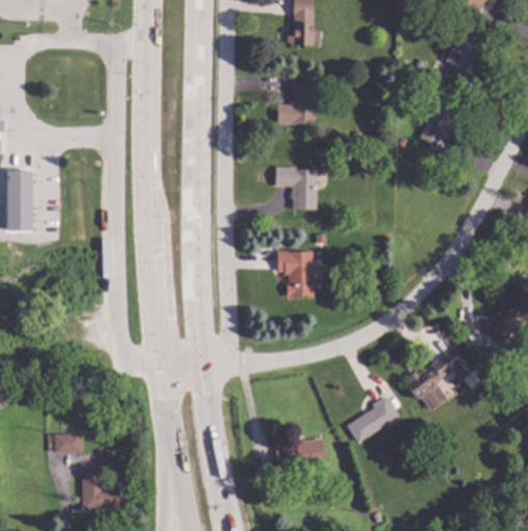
[(312,0),(312,31),(321,31),(320,45),(312,45),(312,46),(293,45),(293,44),(287,44),(287,30),(294,30),(294,0),(312,0)]
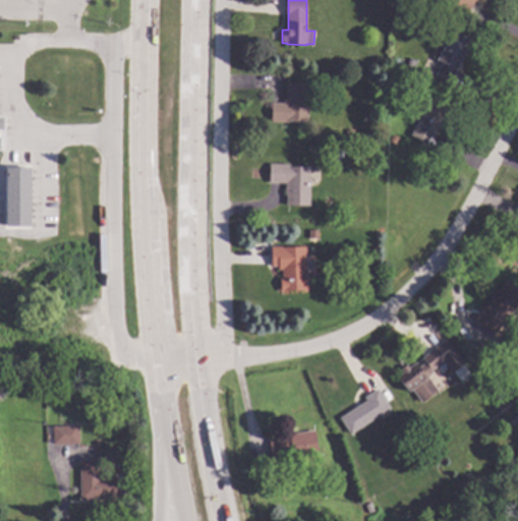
[(475,0),(468,15),(440,1),(440,0),(475,0)]
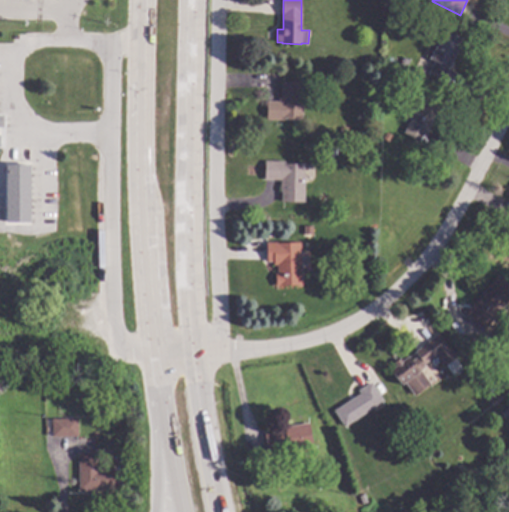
[(464,39),(453,61),(454,62),(444,81),(428,74),(435,61),(430,59),(445,29),(464,39)]
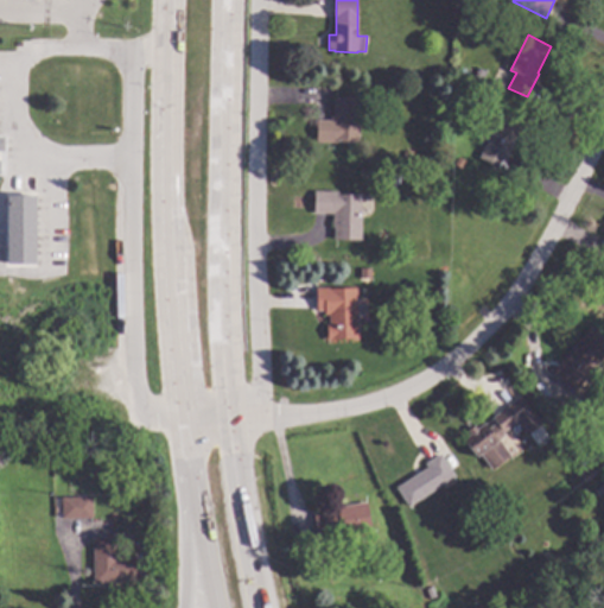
[(488,73),(484,80),(475,75),(478,68),(488,73)]
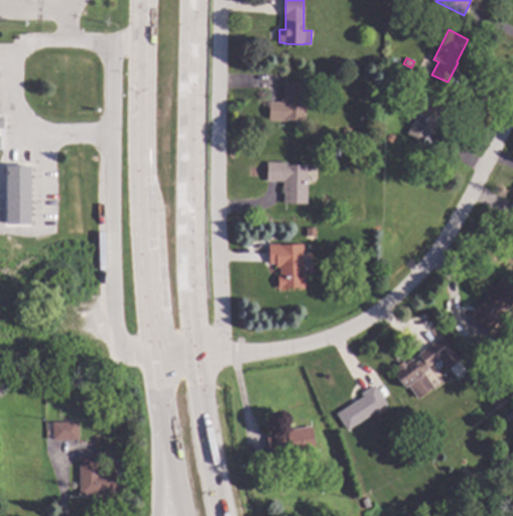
[(306,82),(304,121),(269,121),(270,101),(282,102),(282,99),(284,99),(285,81),(306,82)]
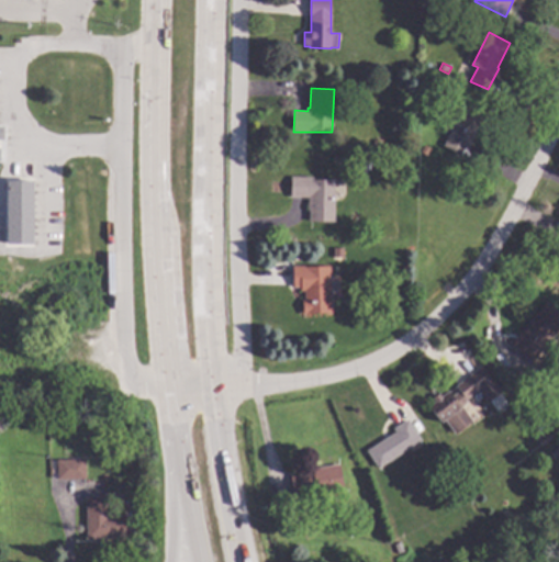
[(485,113),(465,157),(445,147),(467,103),(485,113)]
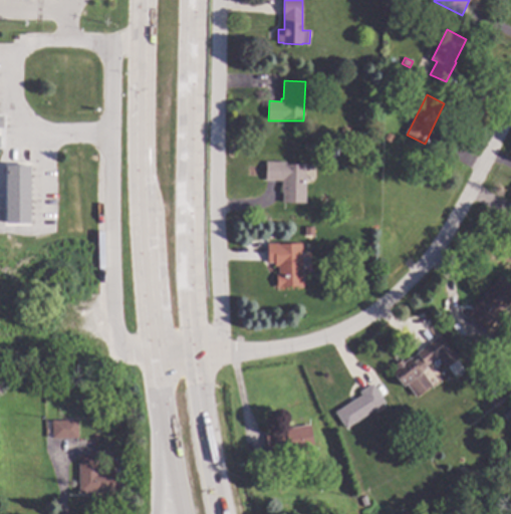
[(394,135),(391,142),(386,140),(389,133),(394,135)]
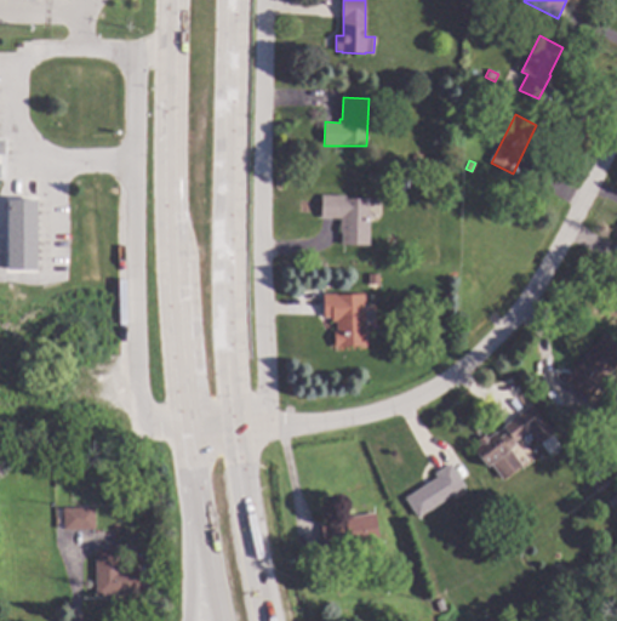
[(347,197),(347,198),(371,198),(370,245),(341,244),(342,217),(321,217),(321,195),(347,197)]
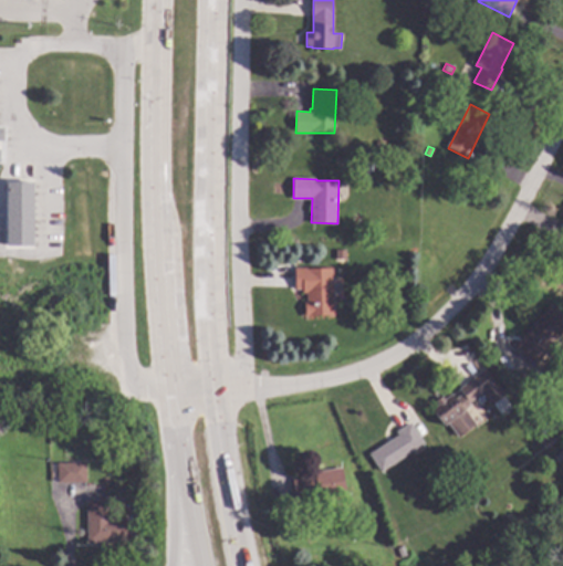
[(33,245),(7,245),(8,180),(33,180),(33,245)]
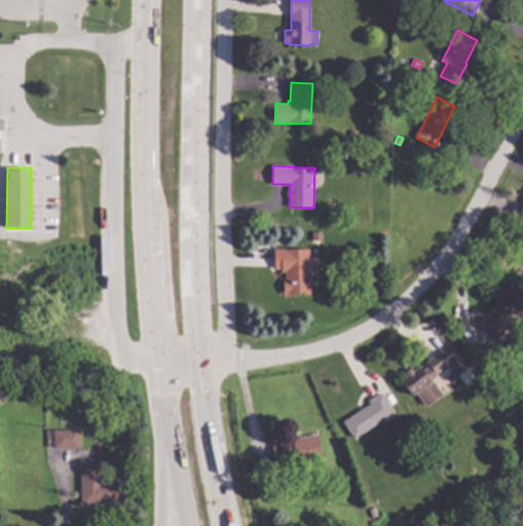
[(311,292),(285,293),(284,271),(276,271),(275,250),(309,248),(311,292)]
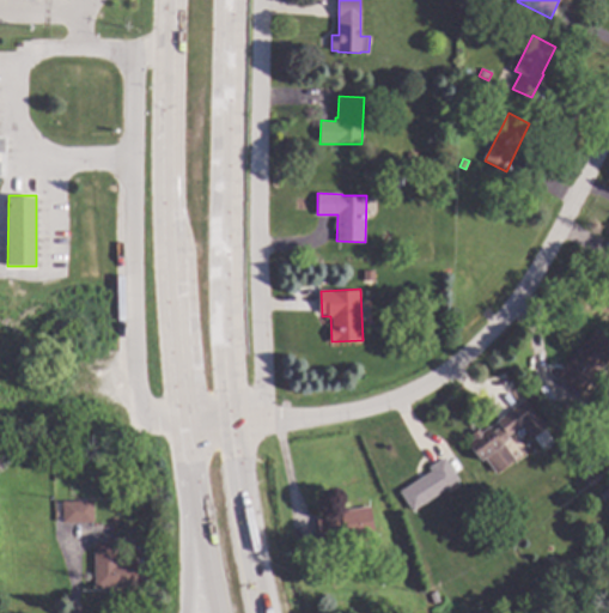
[(608,360),(580,395),(558,376),(565,369),(564,368),(597,328),(608,338),(608,360)]
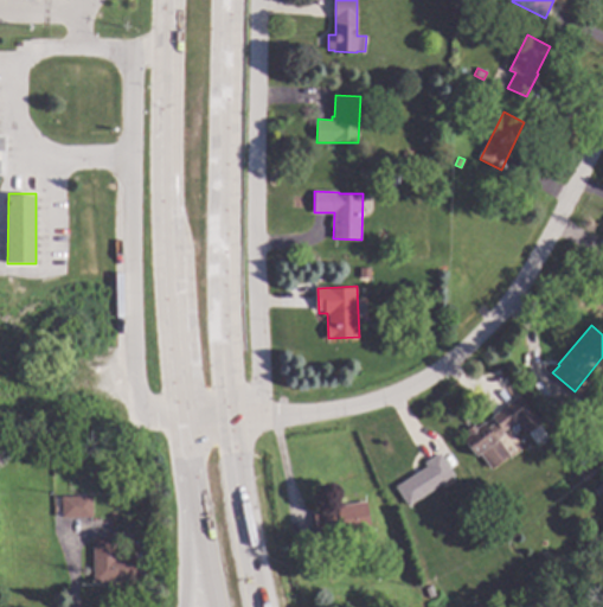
[(541,425),(527,434),(518,420),(505,429),(507,433),(500,439),(512,455),(492,470),(480,453),(476,455),(464,439),(523,397),(541,425)]
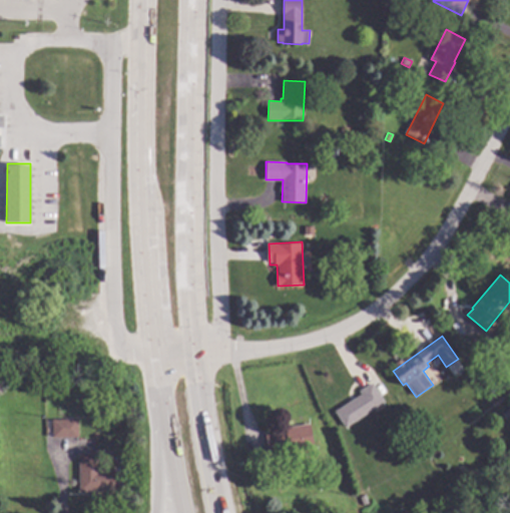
[(386,402),(346,428),(335,412),(362,394),(360,391),(373,383),(386,402)]
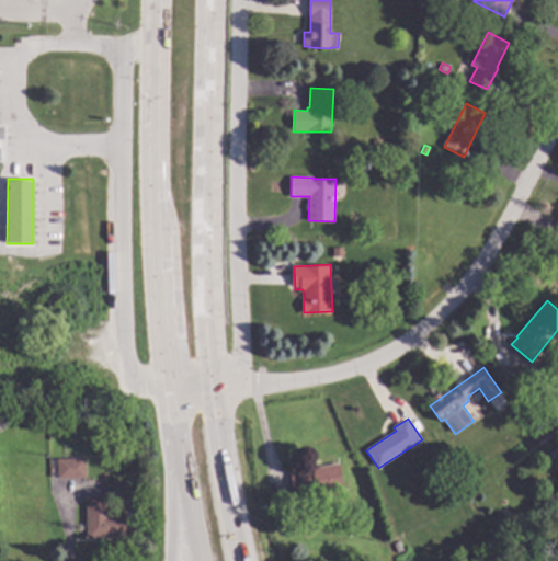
[(553,438),(543,446),(536,439),(546,431),(553,438)]
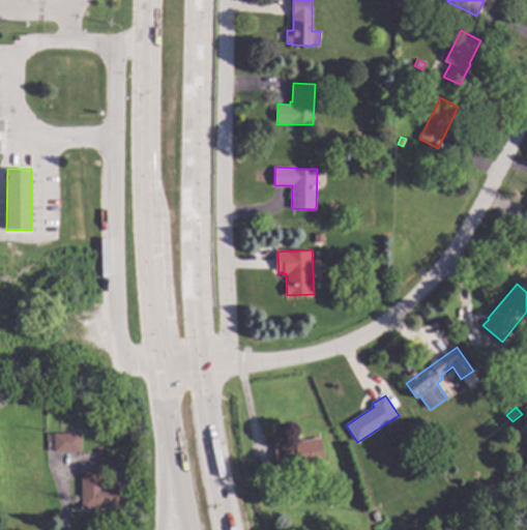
[(81,451),(61,451),(62,432),(81,432),(81,451)]
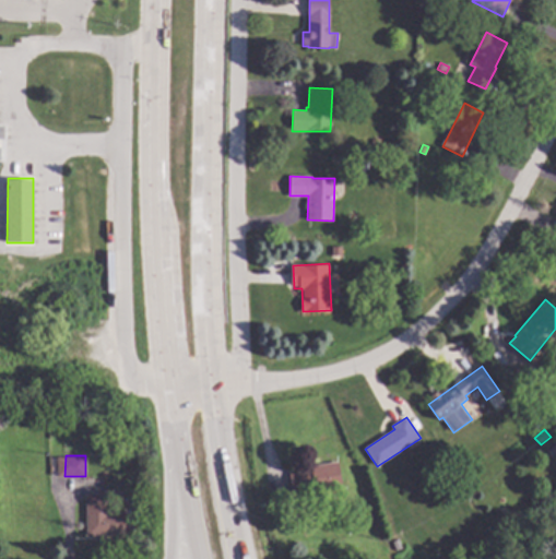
[(342,487),(315,490),(293,491),(290,473),(312,472),(311,466),(339,462),(342,487)]
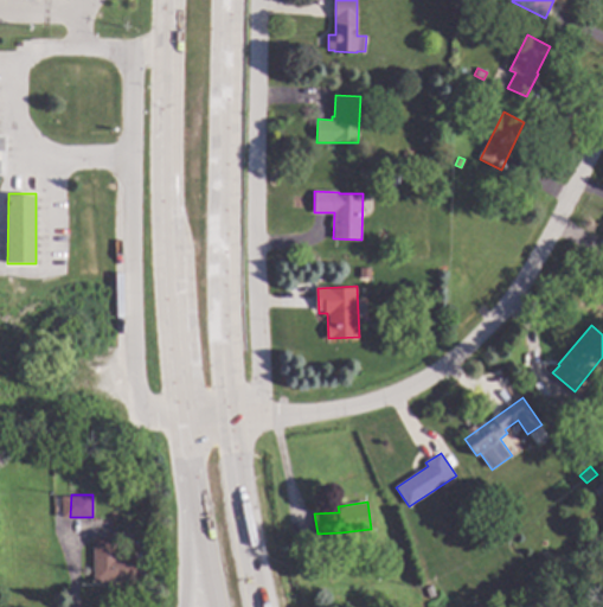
[(117,555),(143,555),(143,577),(128,576),(128,581),(94,581),(95,534),(117,535),(117,555)]
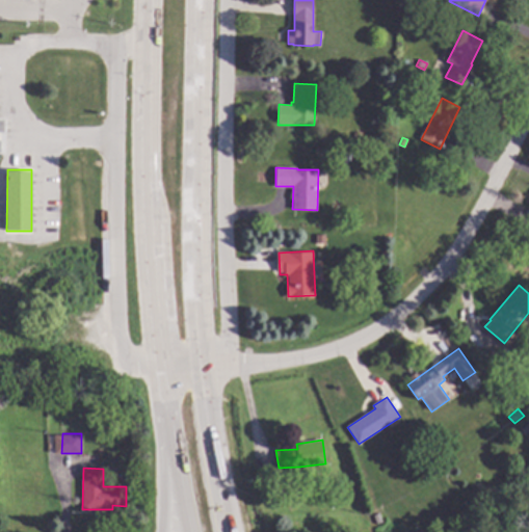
[(382,522),(376,524),(373,514),(379,512),(382,522)]
